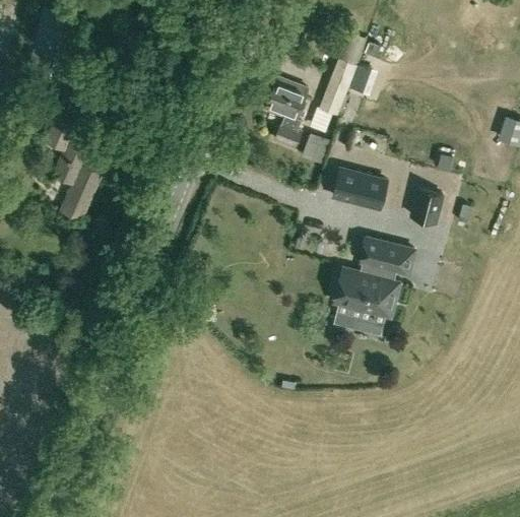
[(367,42),(348,35),(337,63),(355,70),(358,64),(367,42)]
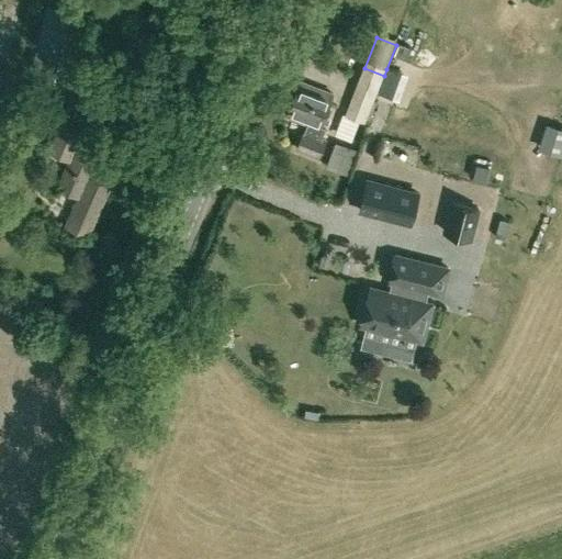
[(397,44),(393,58),(406,63),(411,49),(397,44)]
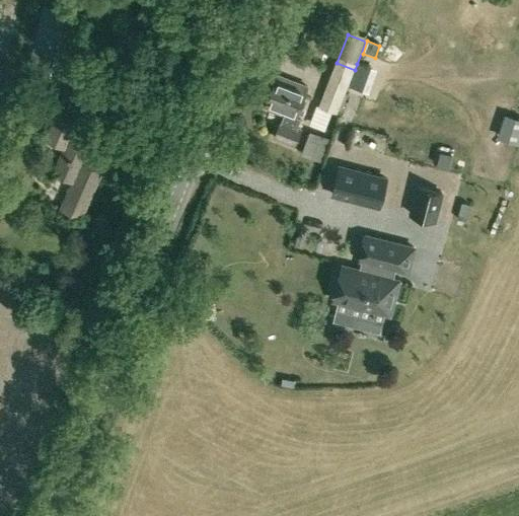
[(355,70),(349,87),(362,92),(370,69),(357,64),(355,70)]
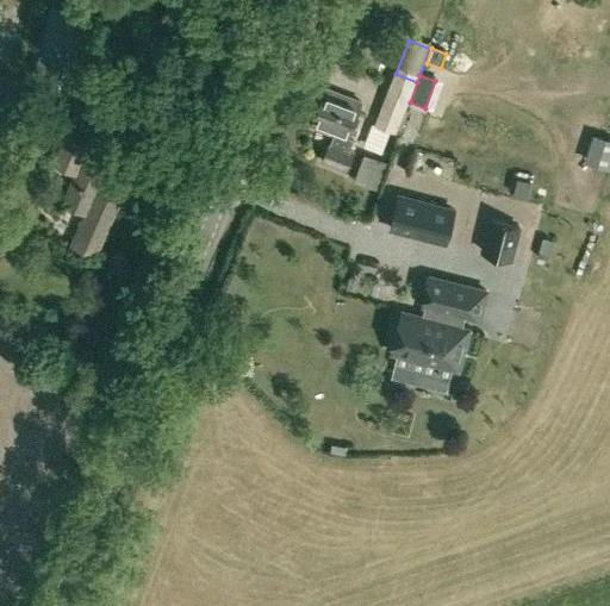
[(415,86),(392,76),(373,126),(396,137),(415,86)]
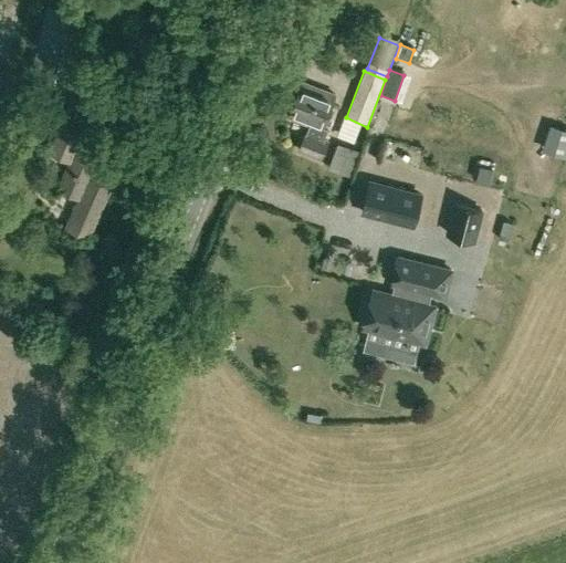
[(326,133),(322,131),(334,97),(302,85),(289,120),(310,128),(306,136),(305,136),(299,153),(321,162),(327,144),(323,143),(326,133)]
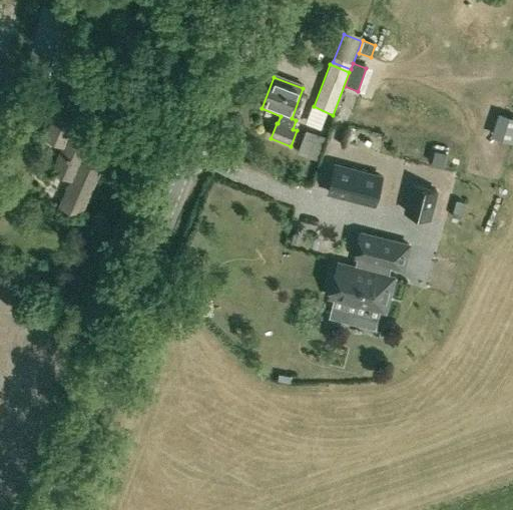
[(43,141),(62,150),(51,174),(71,183),(59,209),(79,219),(100,173),(81,164),(91,143),(82,138),(87,128),(56,113),(43,141)]
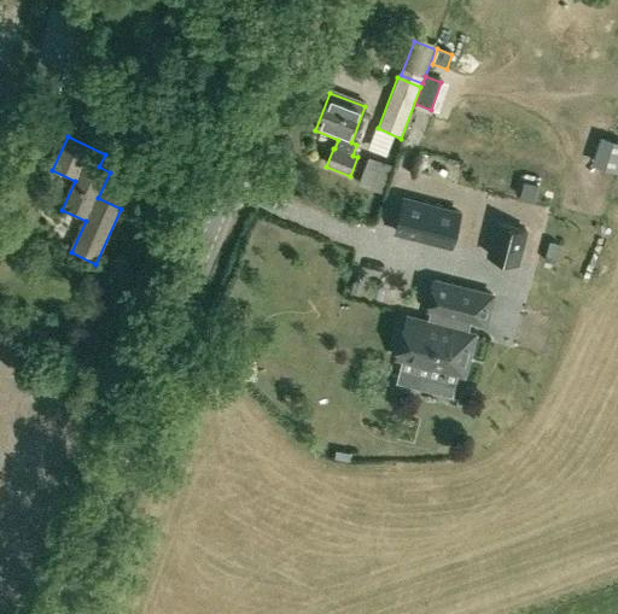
[(617,142),(601,138),(592,167),(617,174),(617,142)]
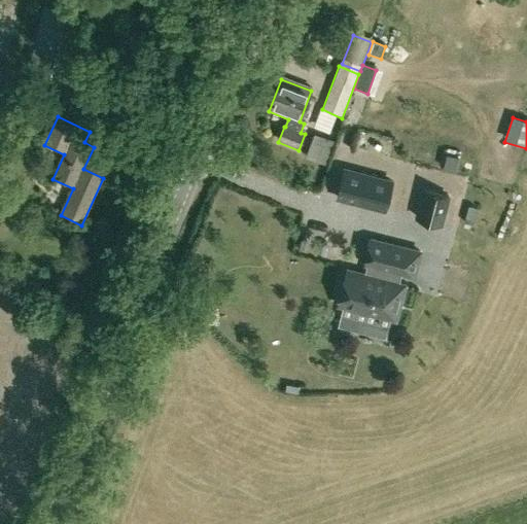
[(334,144),(314,136),(305,160),(325,167),(334,144)]
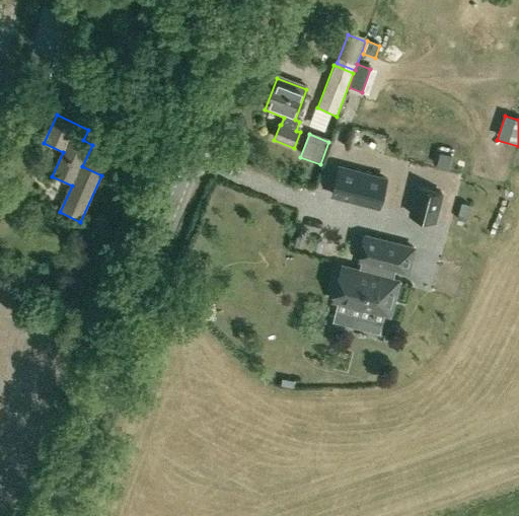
[(386,180),(339,168),(331,196),(379,208),(386,180)]
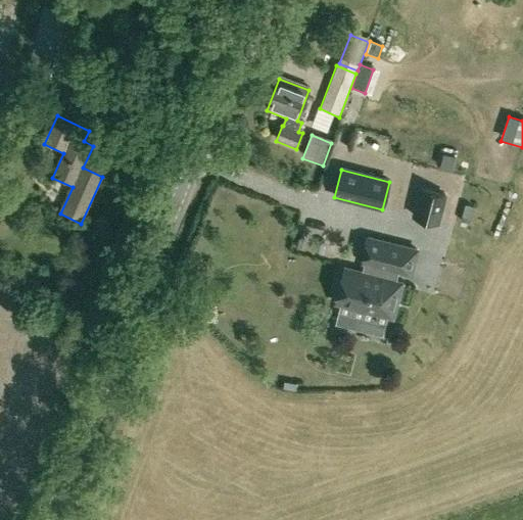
[(423,192),(416,220),(439,226),(446,198),(423,192)]
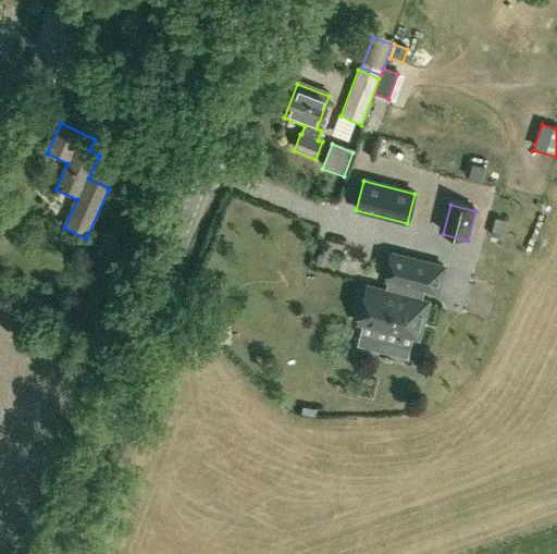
[(491,237),(499,239),(504,221),(495,219),(491,237)]
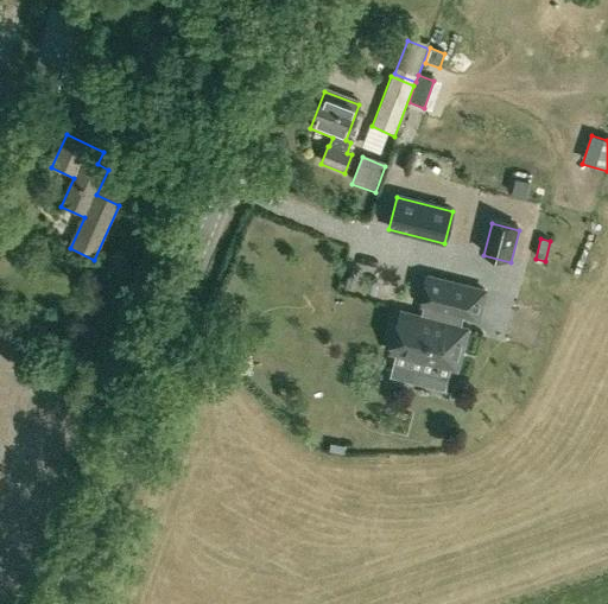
[(399,315),(390,355),(456,372),(466,331),(458,330),(462,318),(476,322),(483,293),(428,279),(420,307),(423,309),(420,319),(399,315)]
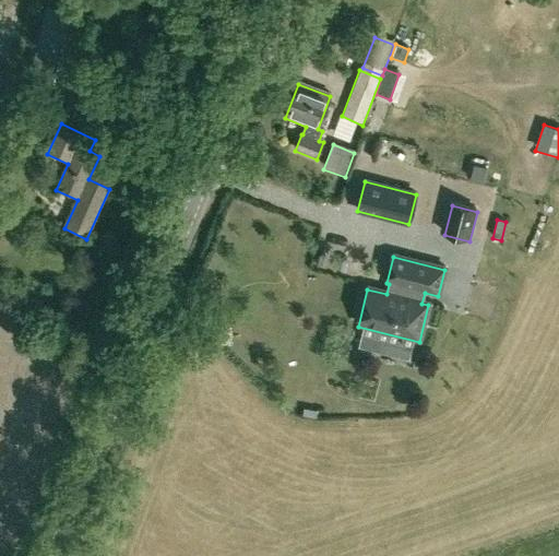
[(416,354),(395,351),(394,362),(414,364),(416,354)]
